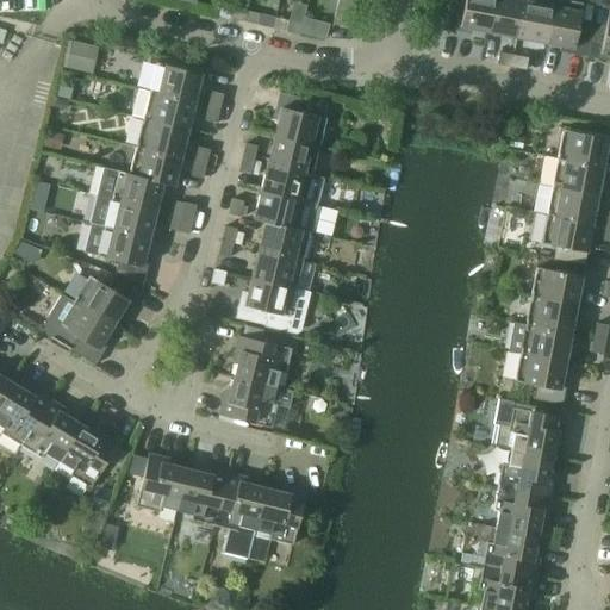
[(348,20),(352,0),(337,0),(334,20),(332,25),(346,29),(348,20)]
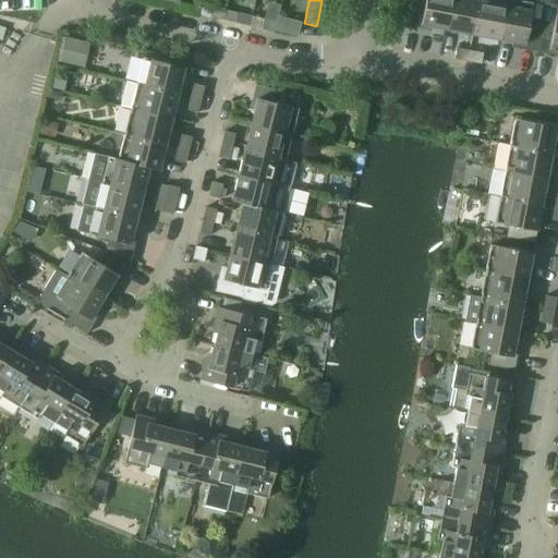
[(422,26),(447,31),(452,0),(424,0),(424,3),(412,1),(407,28),(421,31),(422,26)]
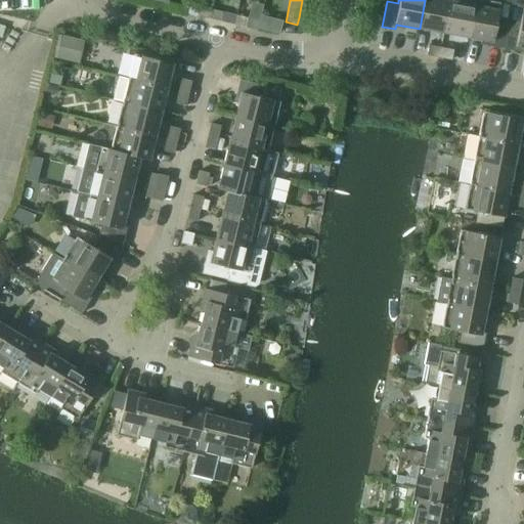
[(449,0),(425,0),(420,29),(443,33),(449,0)]
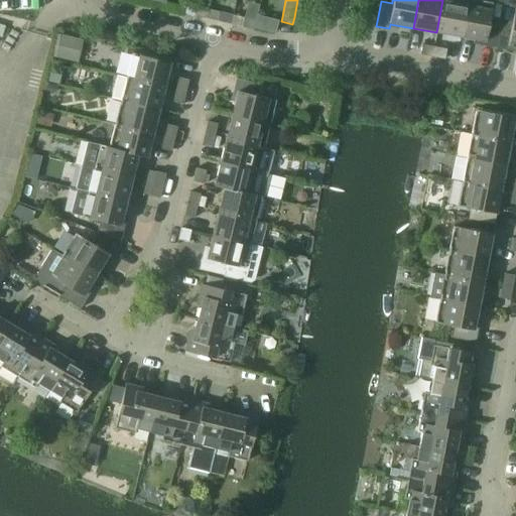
[(467,0),(442,0),(436,32),(461,37),(467,0)]
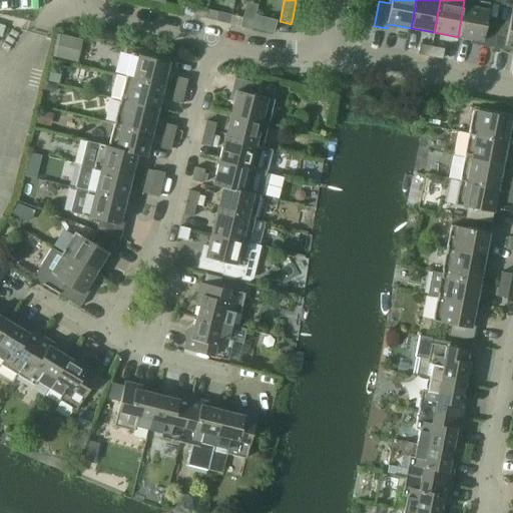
[(464,0),(458,37),(481,41),(480,46),(492,48),(497,24),(501,0),(489,0),(489,3),(471,0),(464,0)]
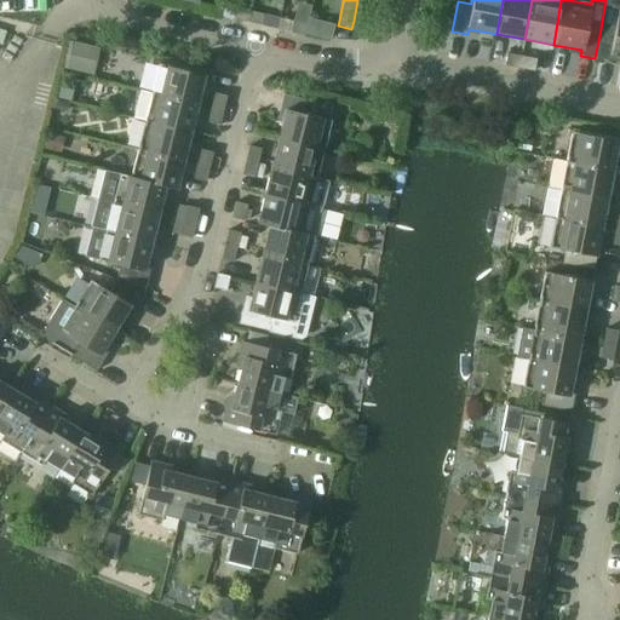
[(610,56),(619,57),(619,9),(619,10),(619,0),(606,0),(601,29),(595,58),(610,61),(610,56)]
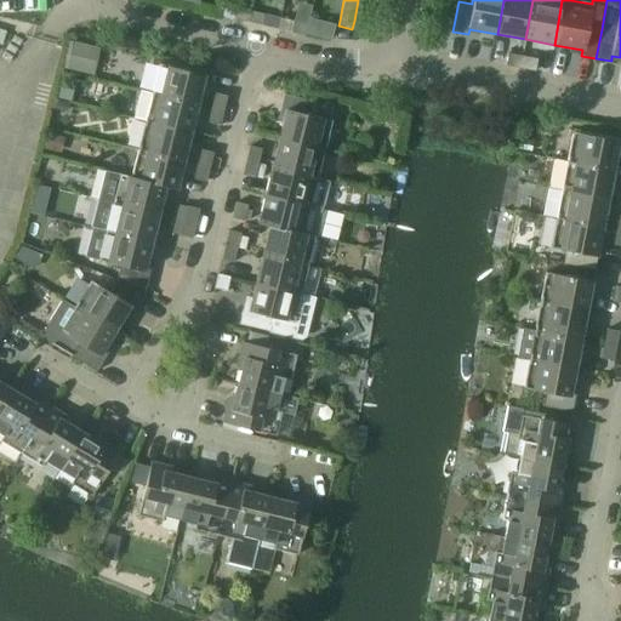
[(234,20),(249,23),(251,12),(237,9),(234,20)]
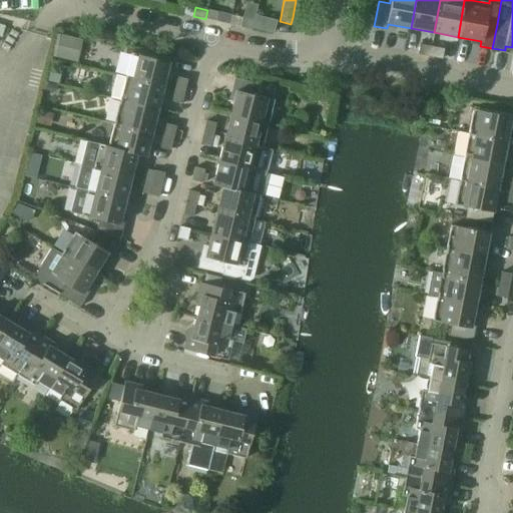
[(207,10),(205,19),(216,22),(218,13),(207,10)]
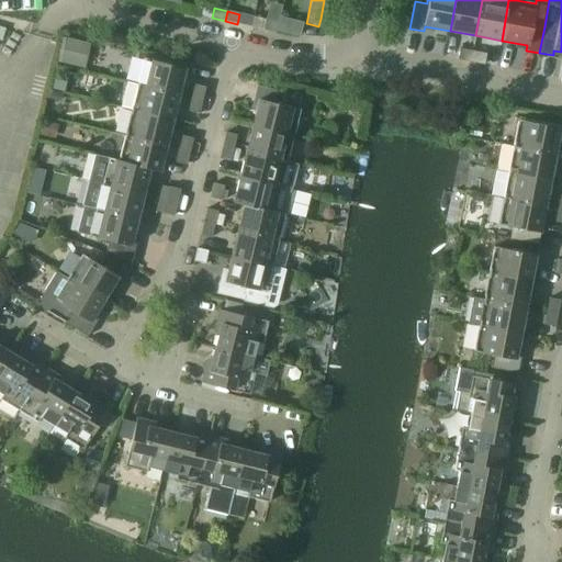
[(276,33),(278,23),(266,20),(263,30),(276,33)]
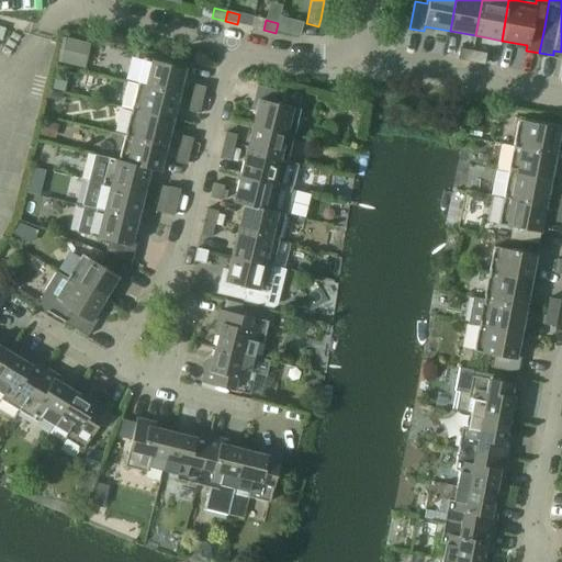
[(90,45),(63,38),(57,62),(85,68),(90,45)]
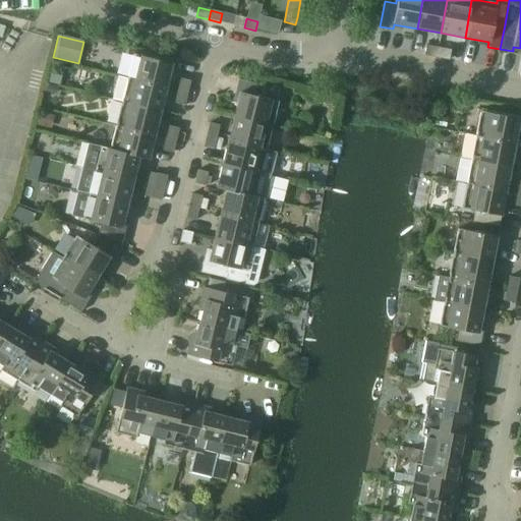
[(424,55),(437,58),(439,48),(426,45),(424,55)]
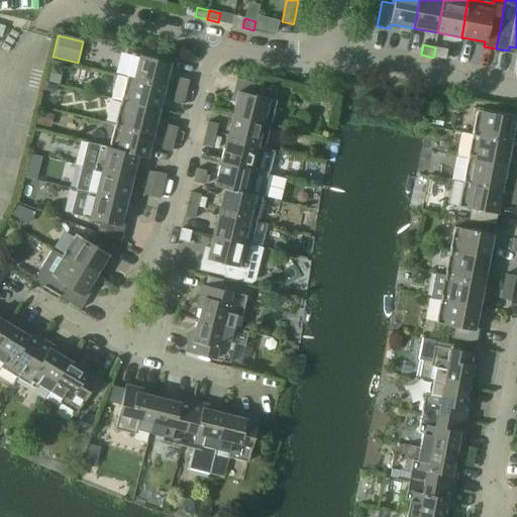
[(435,47),(433,58),(445,60),(447,49),(435,47)]
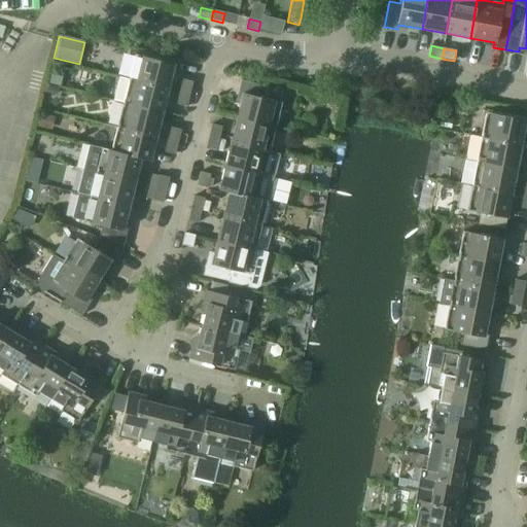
[(129,79),(168,89),(174,65),(135,55),(129,79)]
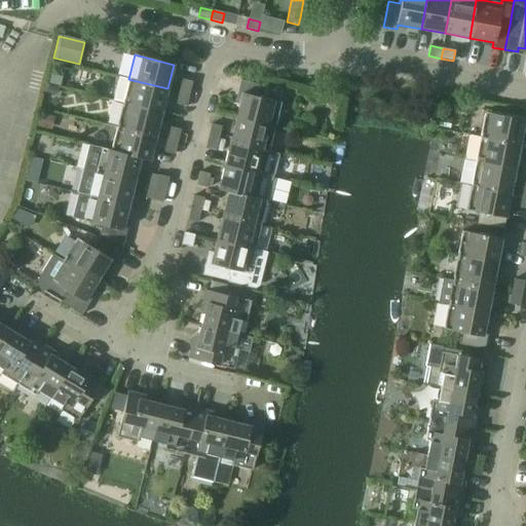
[(62,77),(50,74),(48,83),(59,86),(62,77)]
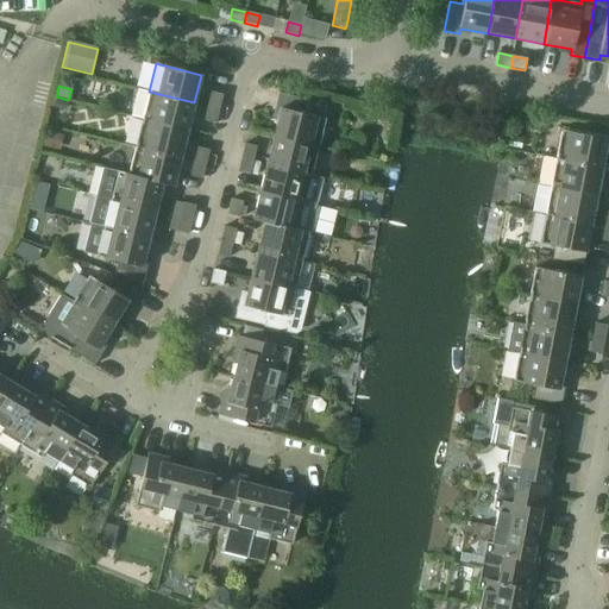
[(194,102),(149,92),(137,89),(131,117),(143,120),(187,131),(194,102)]
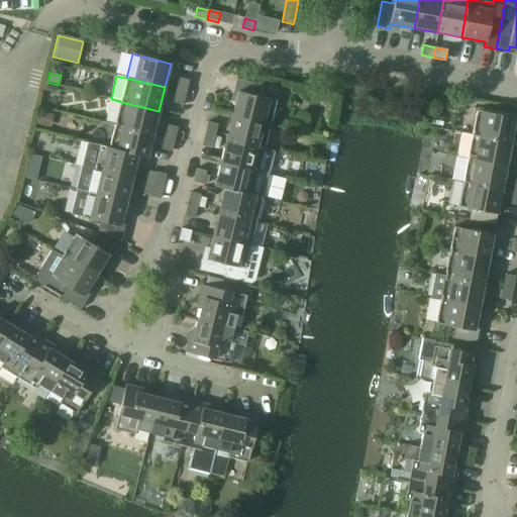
[(176,90),(186,93),(189,81),(179,78),(176,90)]
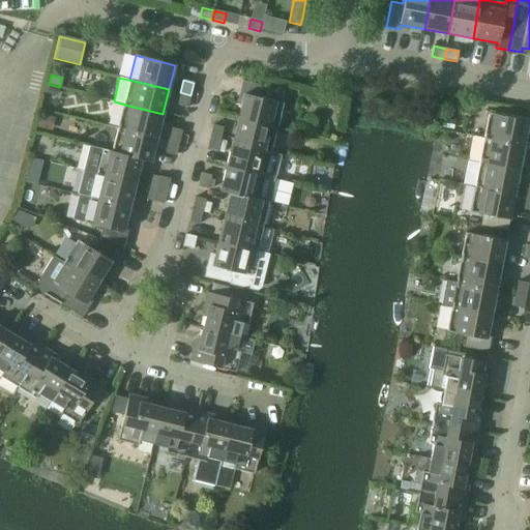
[(238,119),(276,128),(283,104),(264,99),(267,87),(242,82),(239,94),(243,95),(238,119)]
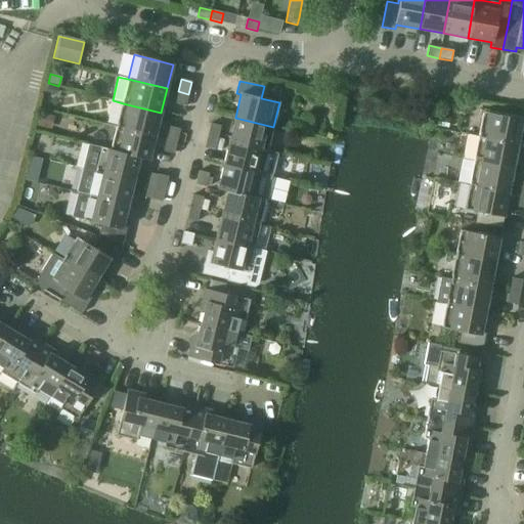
[(47,85),(44,96),(55,99),(58,88),(47,85)]
